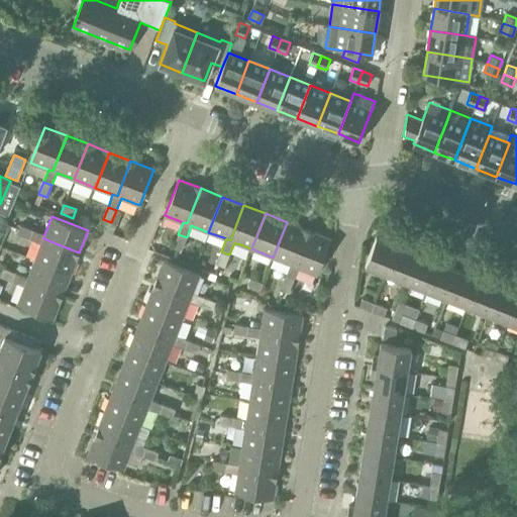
[(308,230),(287,222),(273,257),(290,265),(294,266),(308,230)]
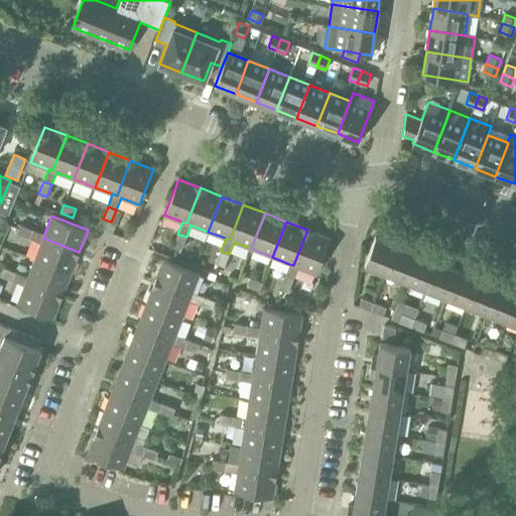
[(29,237),(32,229),(20,225),(17,233),(29,237)]
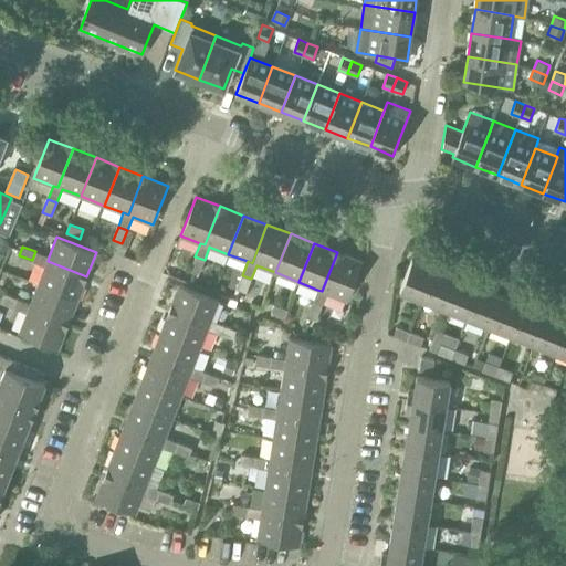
[(48,261),(49,257),(35,251),(32,260),(45,265),(38,284),(77,300),(86,276),(48,261)]
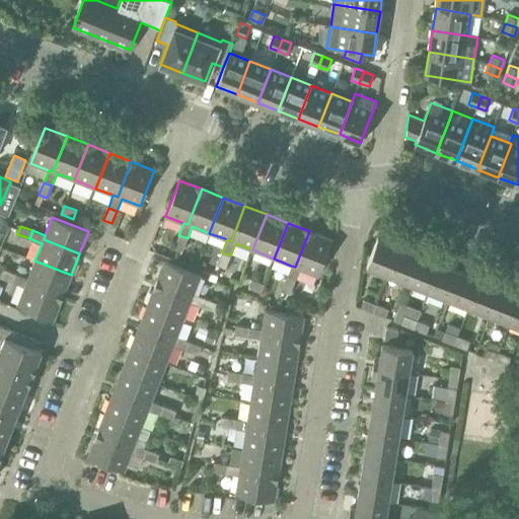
[(309,231),(295,267),(291,266),(287,278),(295,281),(300,269),(318,276),(332,240),(309,231)]
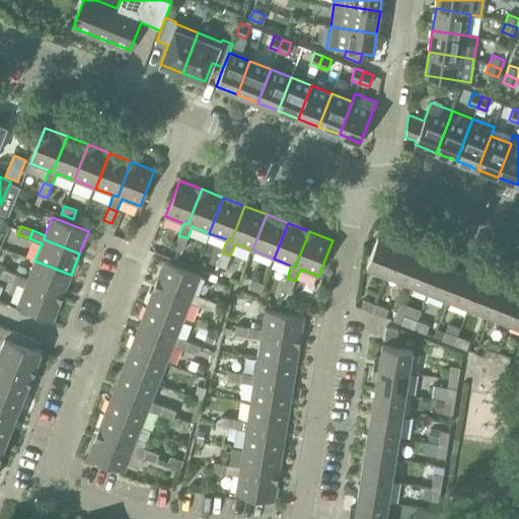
[(182,250),(188,238),(178,235),(174,247),(182,250)]
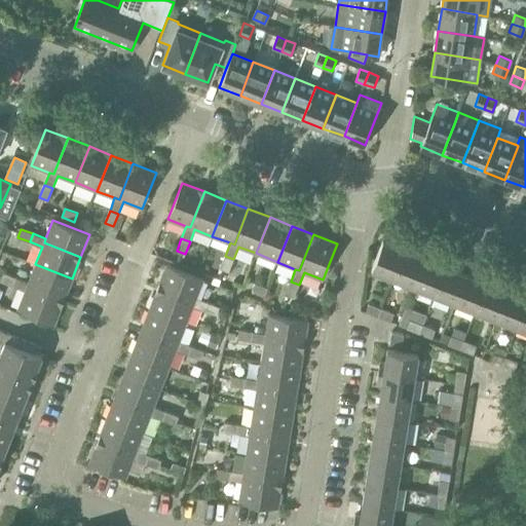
[(372,270),(392,278),(406,245),(396,241),(395,246),(383,241),(372,270)]
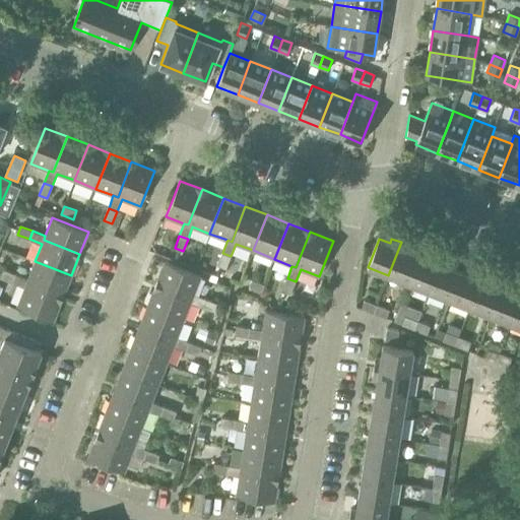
[(412,247),(401,242),(388,275),(408,283),(419,255),(410,251),(412,247)]
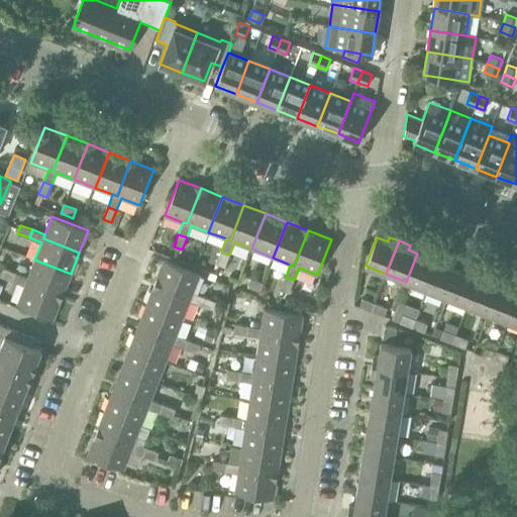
[(224,267),(229,254),(221,251),(216,264),(224,267)]
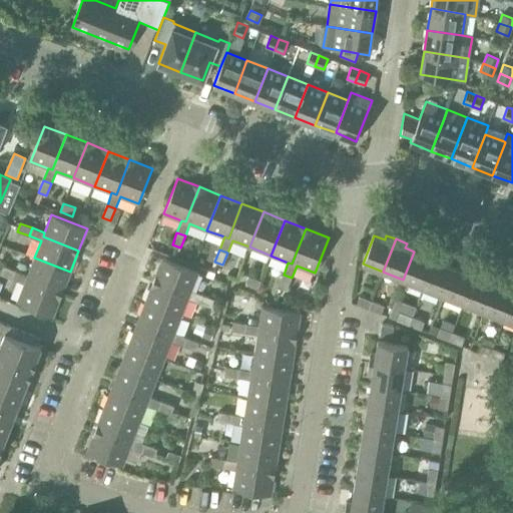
[(403,280),(423,287),(434,260),(414,251),(403,280)]
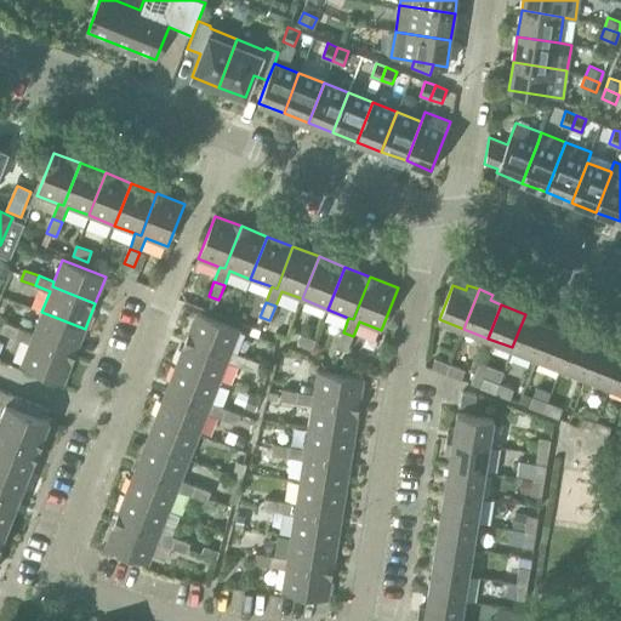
[(41,312),(34,334),(32,339),(75,355),(85,329),(41,312)]
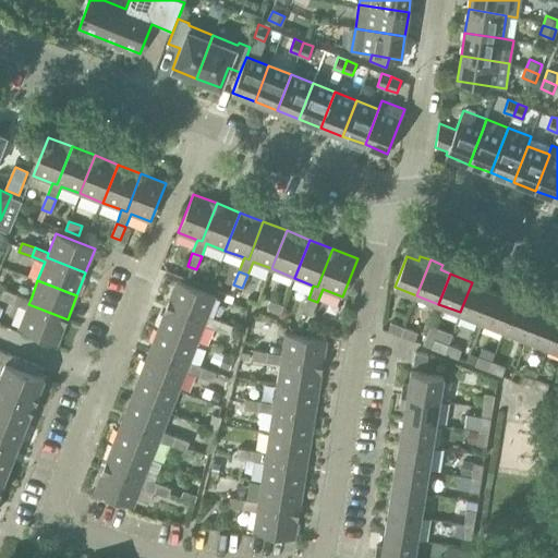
[(221,320),(208,316),(216,296),(177,281),(167,305),(206,320),(204,325),(218,330),(221,320)]
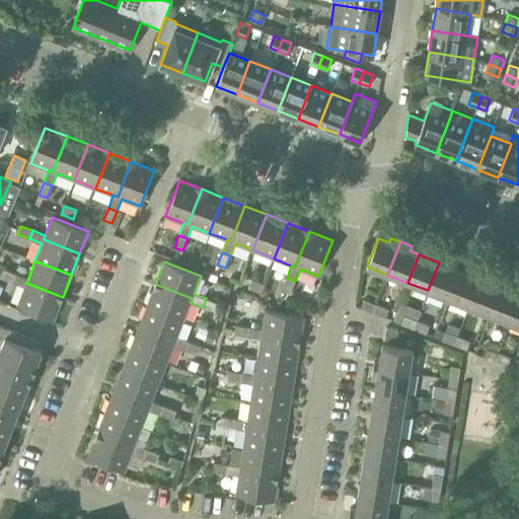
[(459,270),(439,263),(428,290),(449,298),(459,270)]
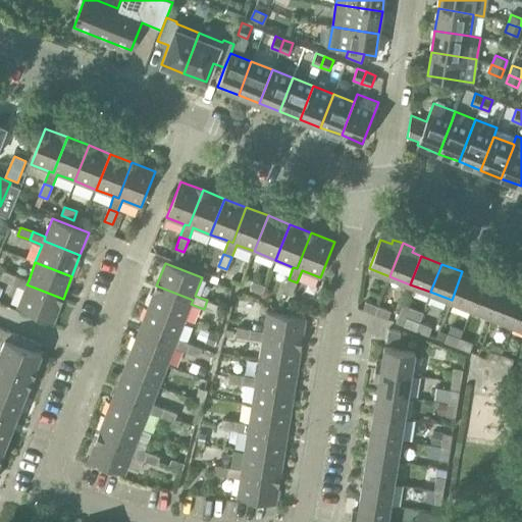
[(0,278),(12,283),(15,275),(3,270),(0,278)]
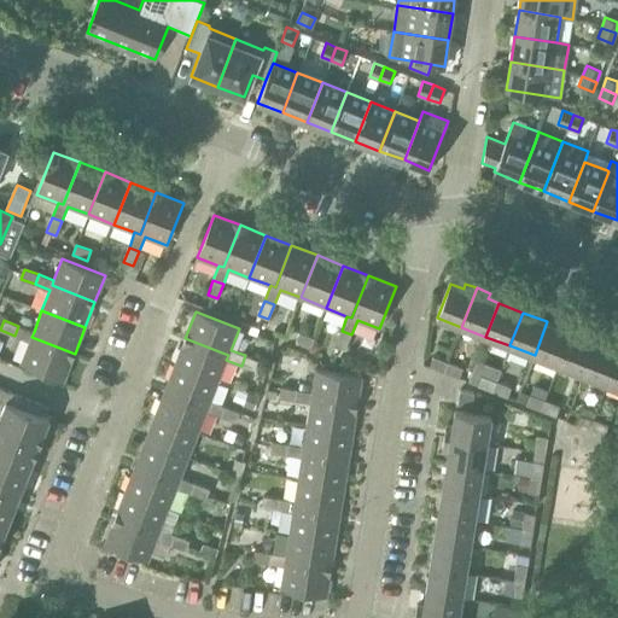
[(535,355),(559,365),(572,331),(547,321),(535,355)]
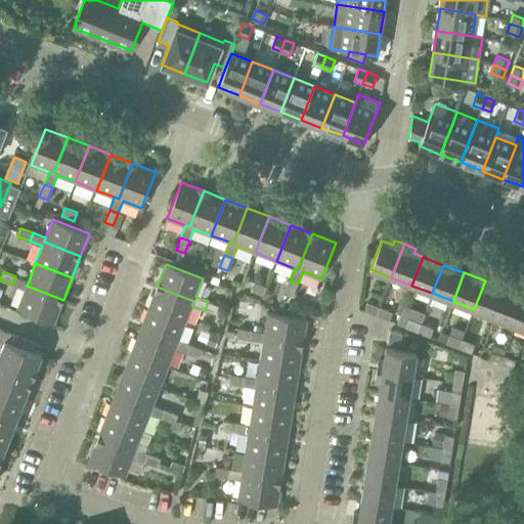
[(27,286),(29,281),(15,276),(12,285),(26,290),(17,308),(54,322),(63,300),(27,286)]
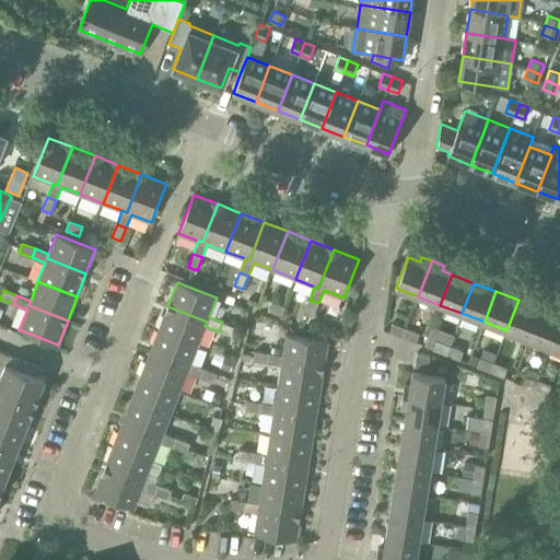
[(313,316),(318,303),(310,300),(304,313),(313,316)]
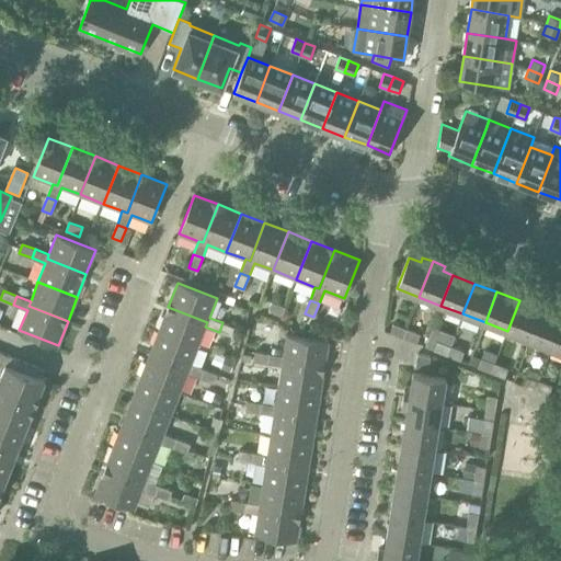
[(541,309),(519,300),(507,331),(529,340),(541,309)]
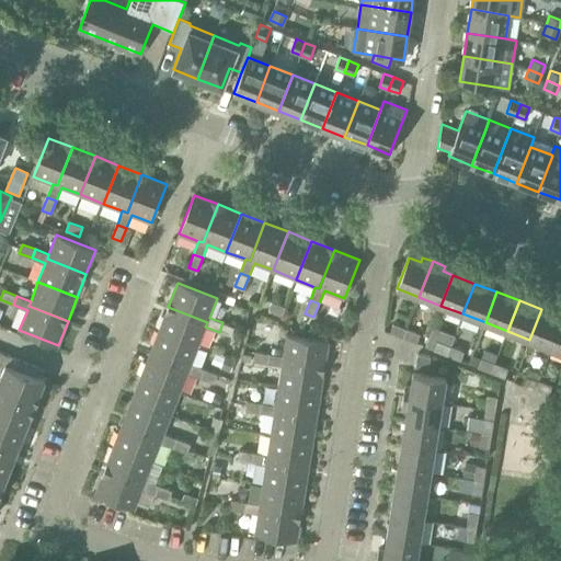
[(285,307),(272,301),(268,311),(282,316),(285,307)]
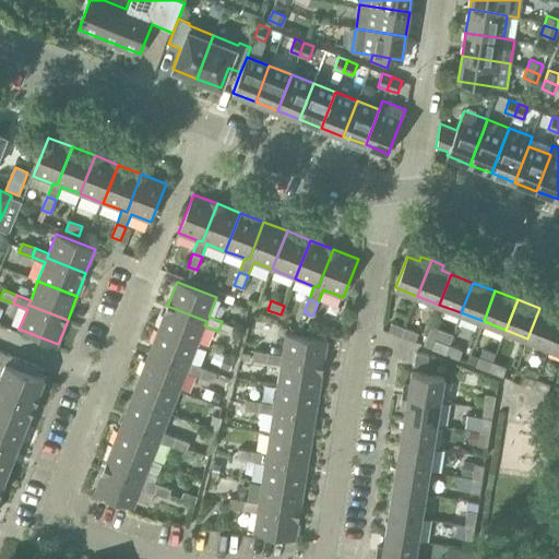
[(167,306),(158,329),(198,344),(204,325),(206,321),(167,306)]
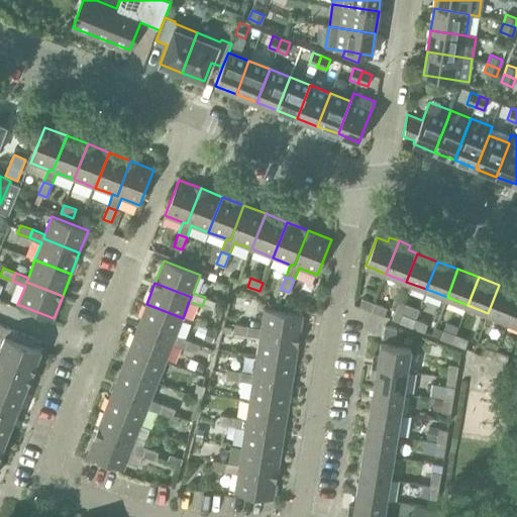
[(488,313),(508,321),(516,297),(516,286),(510,284),(508,289),(499,285),(488,313)]
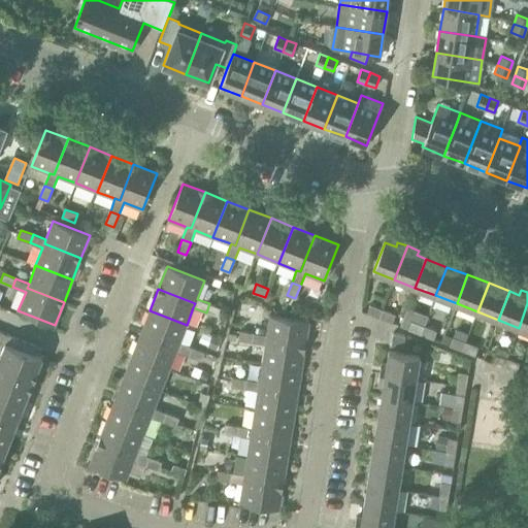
[(222,308),(209,303),(206,312),(219,317),(222,308)]
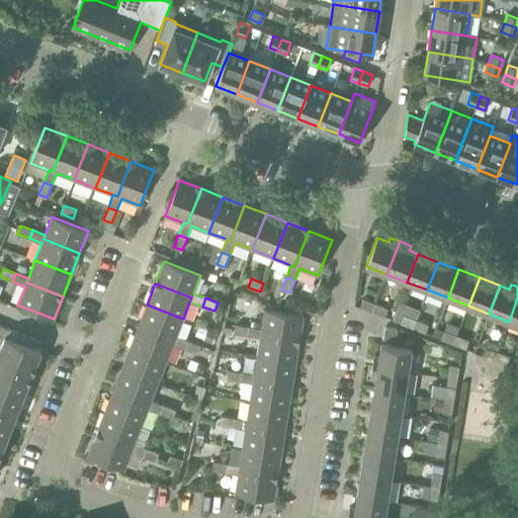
[(517,297),(509,322),(517,325),(517,297)]
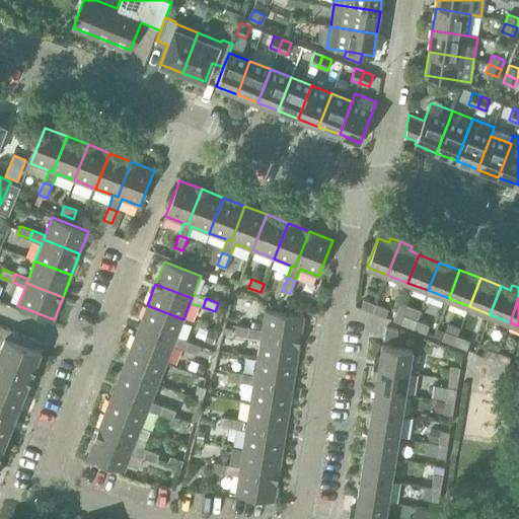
[(376,304),(364,299),(361,307),(373,312),(376,304)]
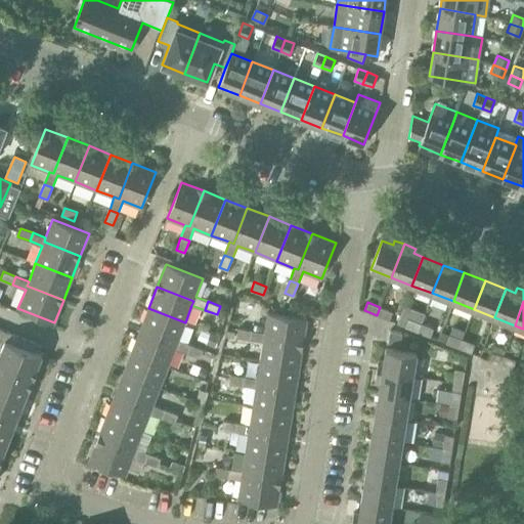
[(380,307),(377,315),(389,320),(392,312),(380,307)]
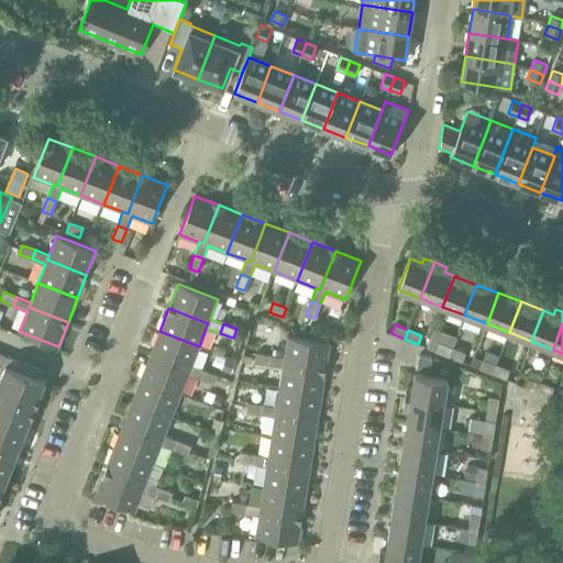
[(191,365),(199,346),(159,331),(151,354),(189,370),(188,374),(201,379),(205,371),(191,365)]
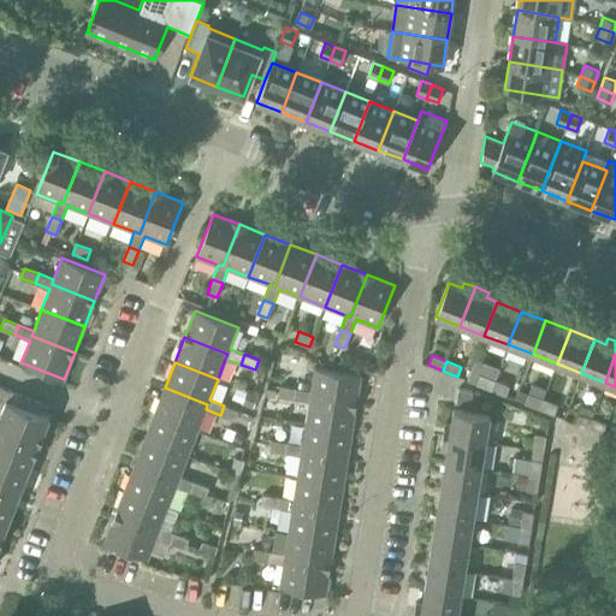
[(315,368),(312,391),(311,396),(356,403),(361,375),(315,368)]
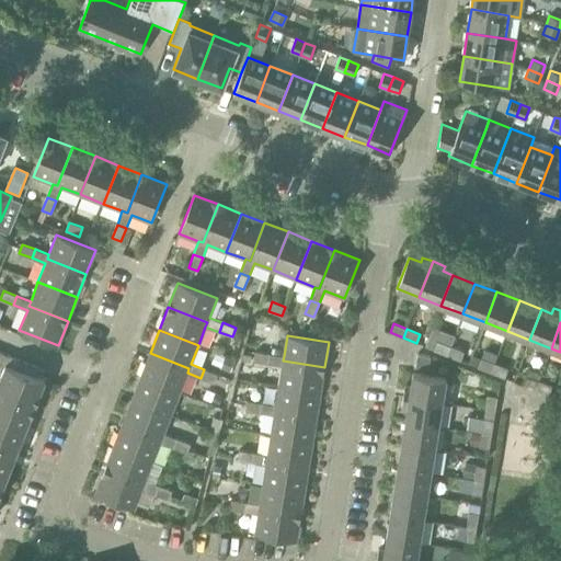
[(450,346),(437,341),(434,350),(447,355),(450,346)]
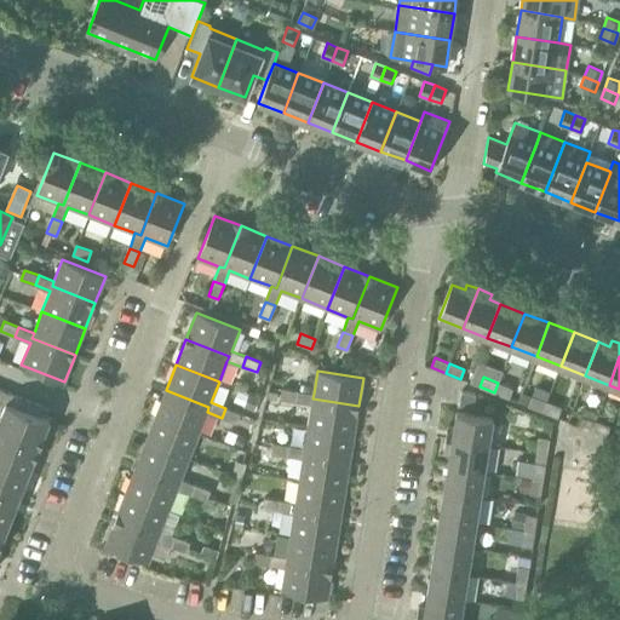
[(512,389),(498,383),(494,392),(509,399),(512,389)]
